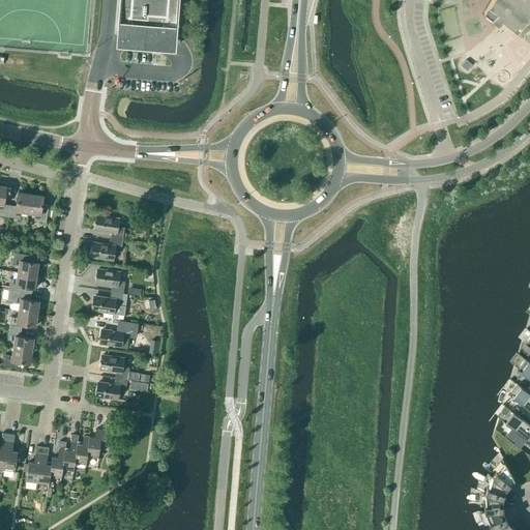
[(120,0),(117,42),(175,47),(178,0),(120,0)]
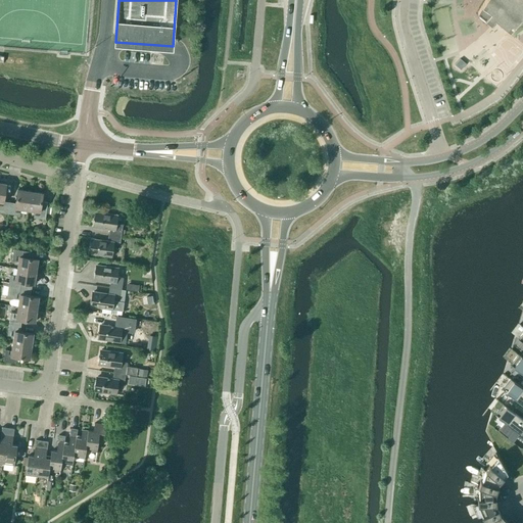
[(522,0),(485,0),(482,4),(480,9),(477,13),(491,26),(492,25),(495,20),(510,32),(514,27),(518,22),(522,18),(522,16),(522,0)]
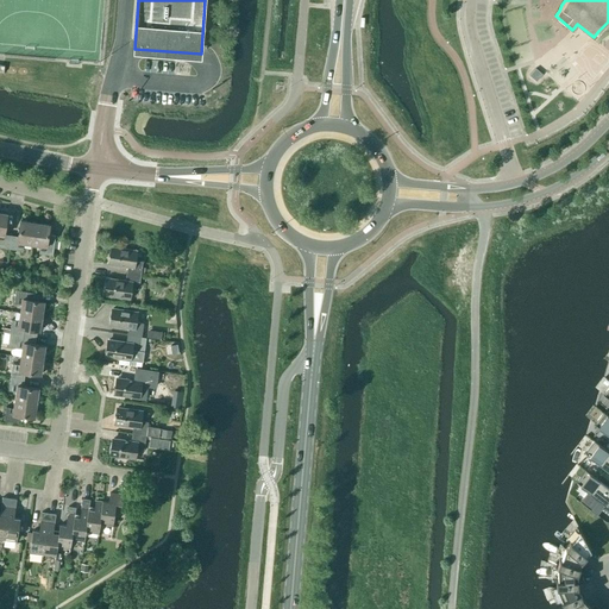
[(0,248),(10,249),(12,236),(5,234),(7,214),(0,213),(0,248)]
